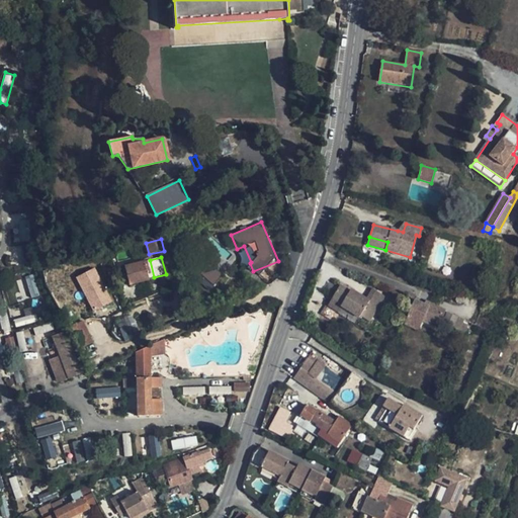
[(154,277),(150,260),(124,266),(128,284),(154,277)]
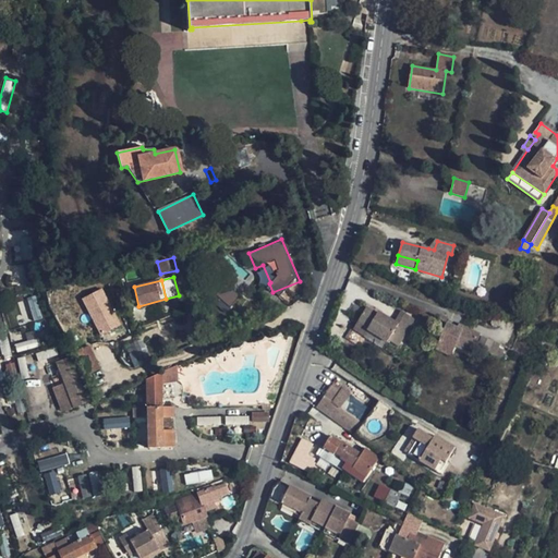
[(535,294),(538,284),(532,281),(528,291),(535,294)]
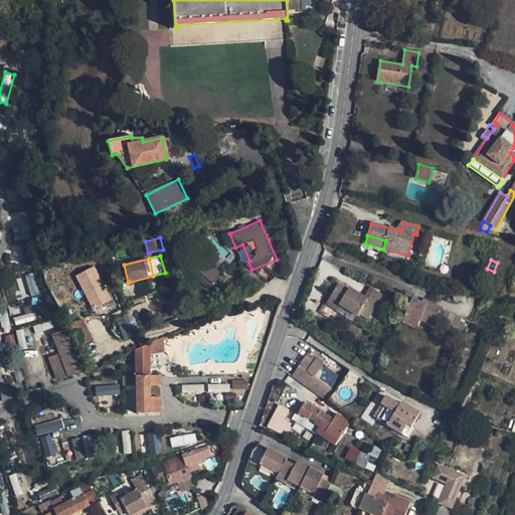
[(121,295),(107,261),(98,264),(112,298),(121,295)]
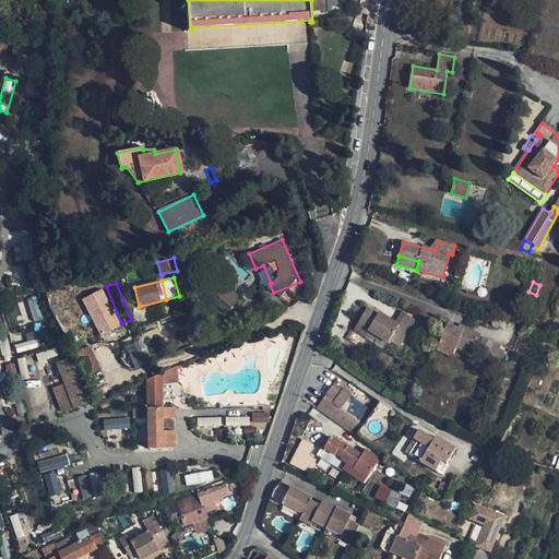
[(216,296),(233,307),(240,295),(223,285),(216,296)]
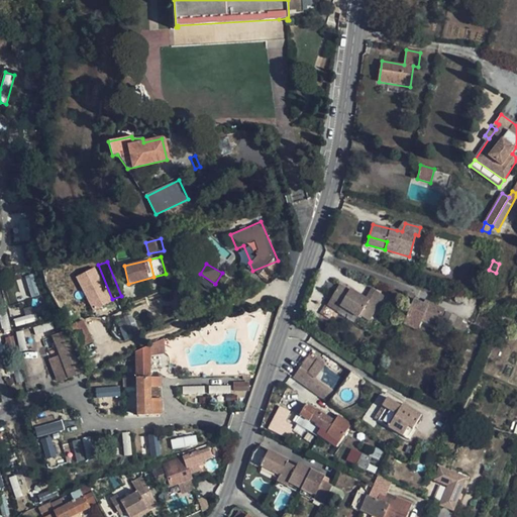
[(89,308),(98,305),(111,300),(98,270),(78,279),(89,308)]
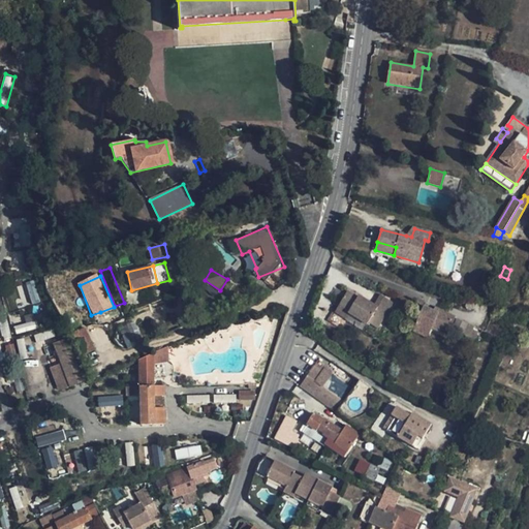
[(31,304),(39,302),(34,280),(26,282),(31,304)]
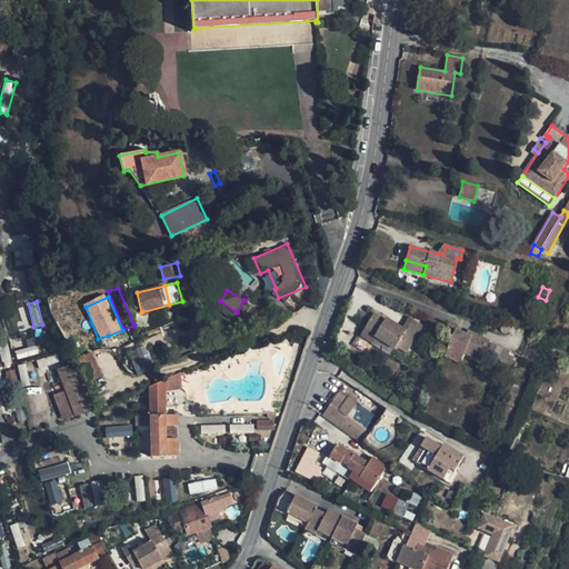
[(405,331),(401,329),(385,319),(383,320),(373,313),(365,328),(375,335),(373,336),(395,349),(396,347),(405,353),(413,339),(403,333),(405,331)]
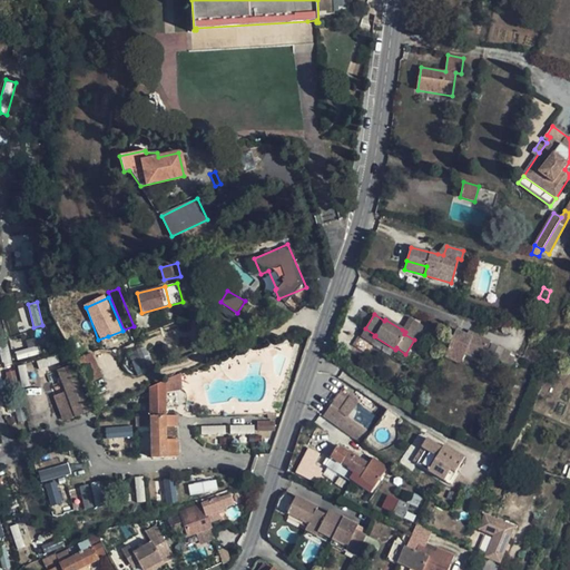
[(410,318),(402,330),(405,332),(404,334),(414,340),(422,327),(410,318)]
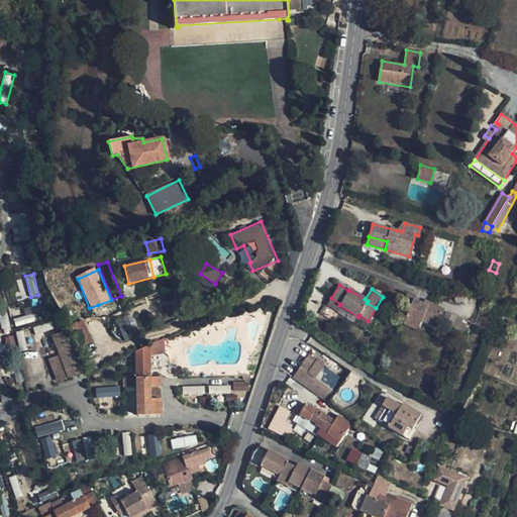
[(111,300),(98,305),(101,312),(114,307),(111,300)]
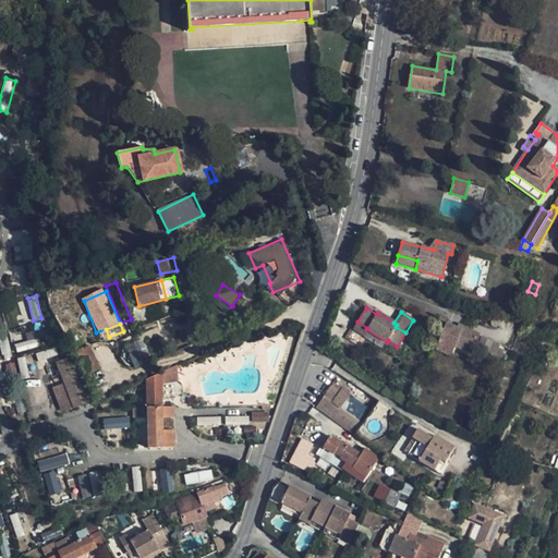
[(439,342),(455,350),(456,347),(464,327),(459,325),(458,328),(447,324),(439,342)]
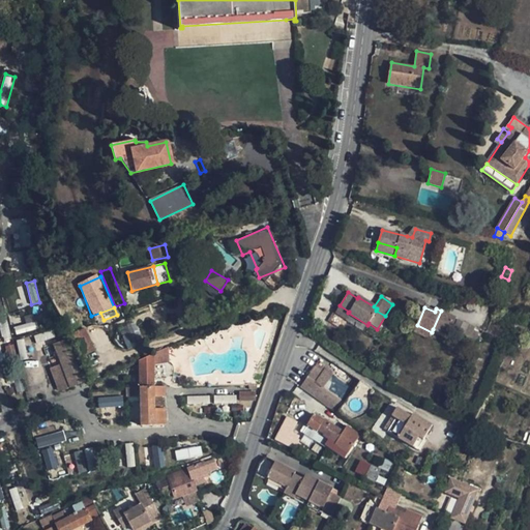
[(455,318),(441,311),(433,329),(448,335),(455,318)]
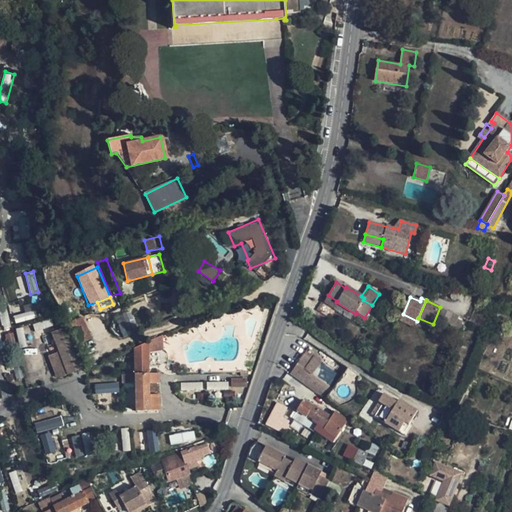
[(448,324),(452,314),(442,309),(438,319),(448,324)]
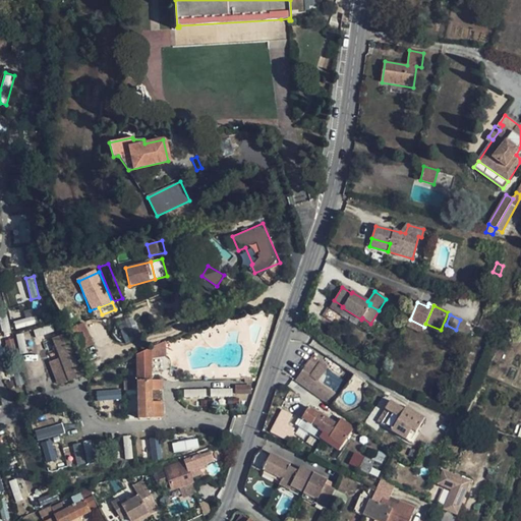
[(119,322),(123,342),(137,339),(133,319),(119,322)]
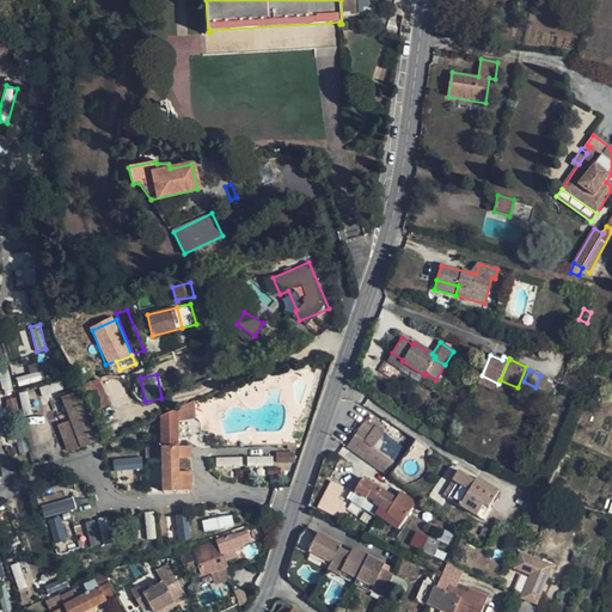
[(478,383),(495,391),(499,384),(482,375),(478,383)]
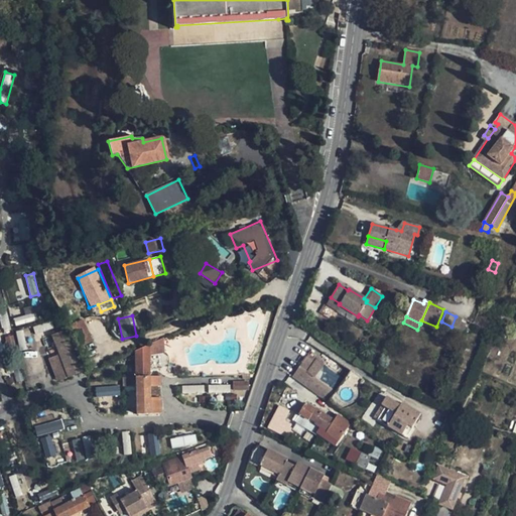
[(462,318),(456,316),(452,327),(458,330),(462,318)]
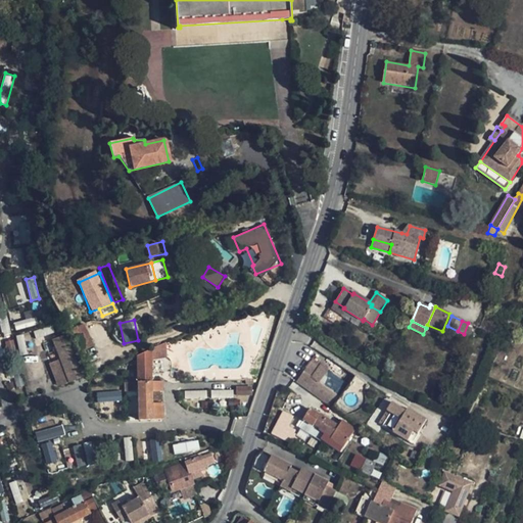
[(81,351),(92,346),(83,324),(72,329),(81,351)]
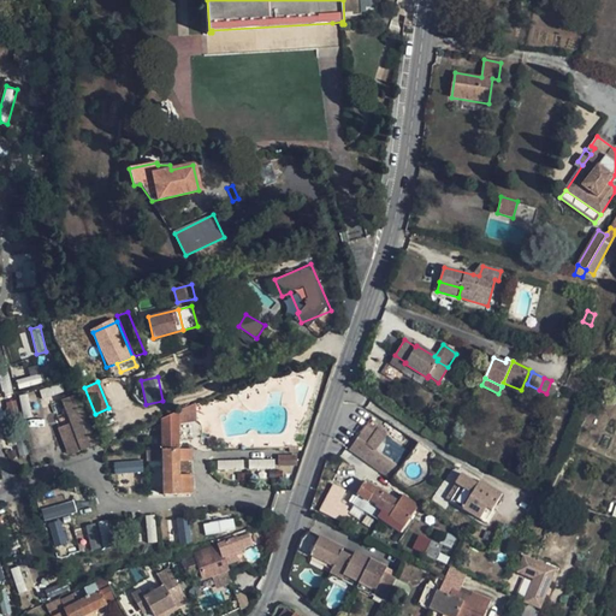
[(599,383),(596,392),(608,397),(611,388),(599,383)]
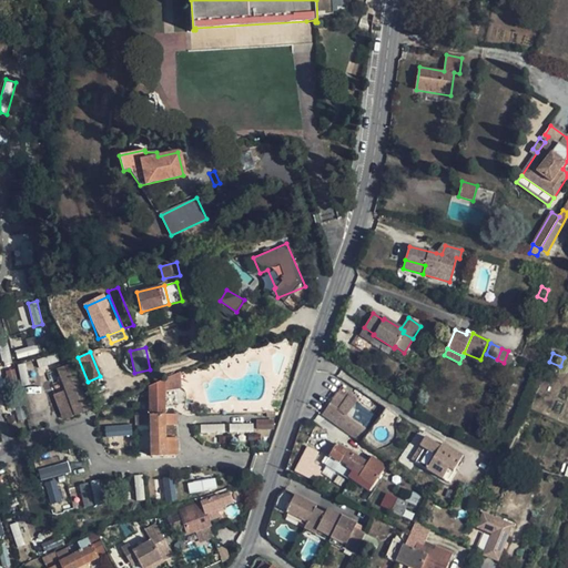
[(70,397),(74,396),(84,392),(80,381),(79,381),(72,364),(57,369),(64,389),(68,398),(70,397)]
